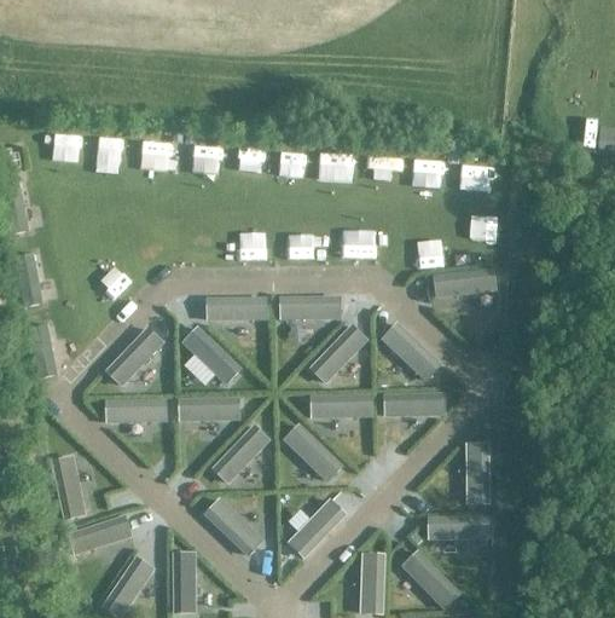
[(614,130),(597,128),(593,155),(614,157),(614,130)]
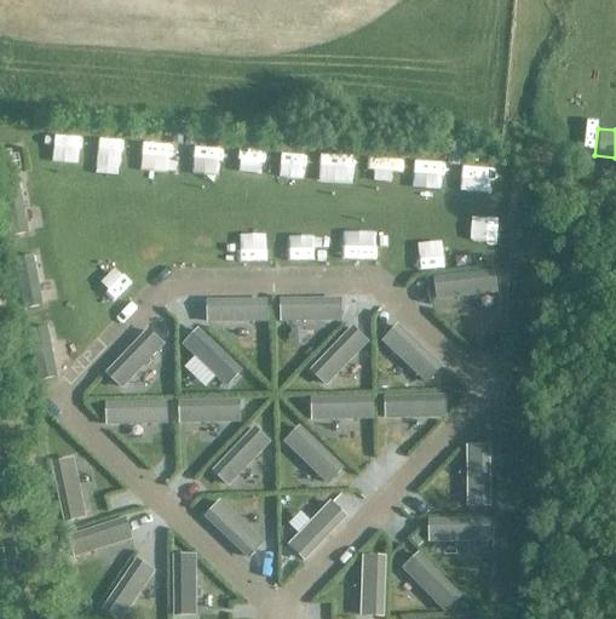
[(12,175),(7,149),(0,150),(0,177),(12,175)]
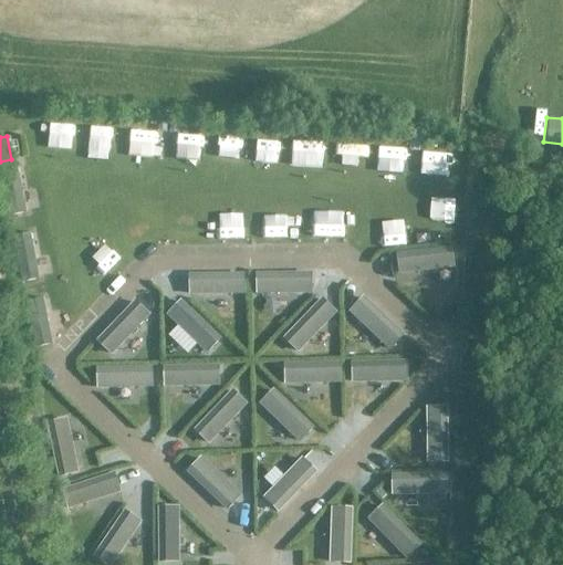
[(23,175),(7,178),(16,218),(31,215),(23,175)]
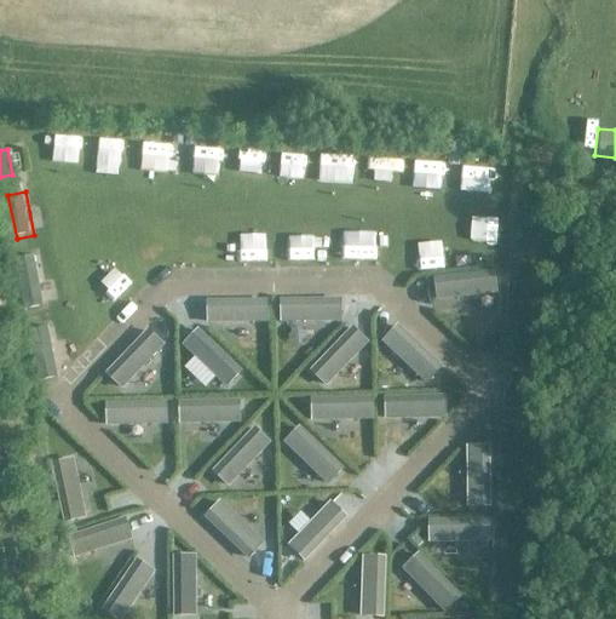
[(38,257),(21,261),(30,309),(47,305),(38,257)]
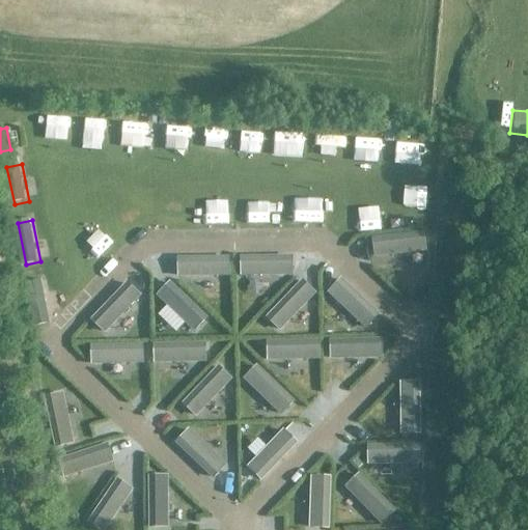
[(419,232),(369,239),(371,255),(421,249),(419,232)]
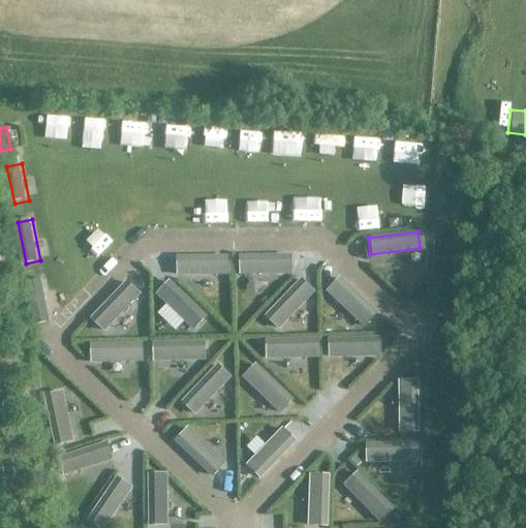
[(175,256),(176,273),(222,272),(221,255),(175,256)]
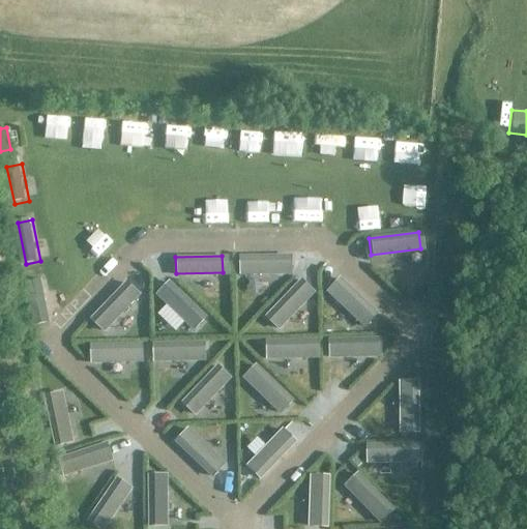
[(240,256),(240,272),(287,272),(287,256),(240,256)]
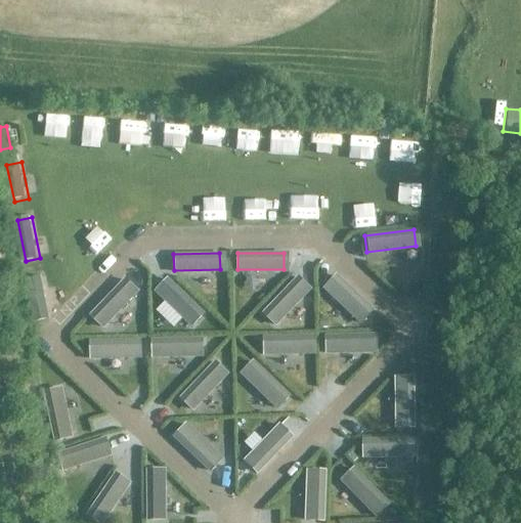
[(42,272),(28,275),(35,310),(48,308),(42,272)]
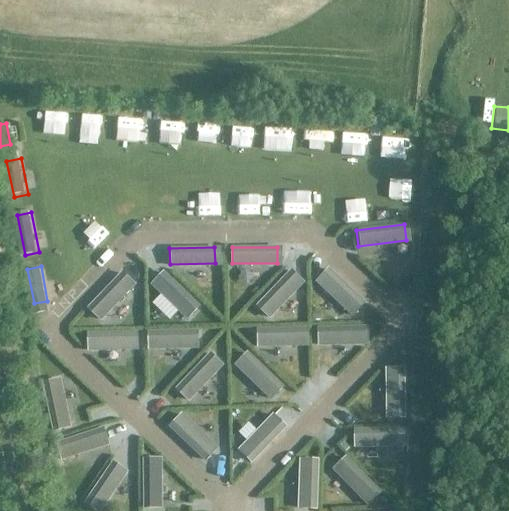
[(287,269),(252,307),(265,319),(300,281),(287,269)]
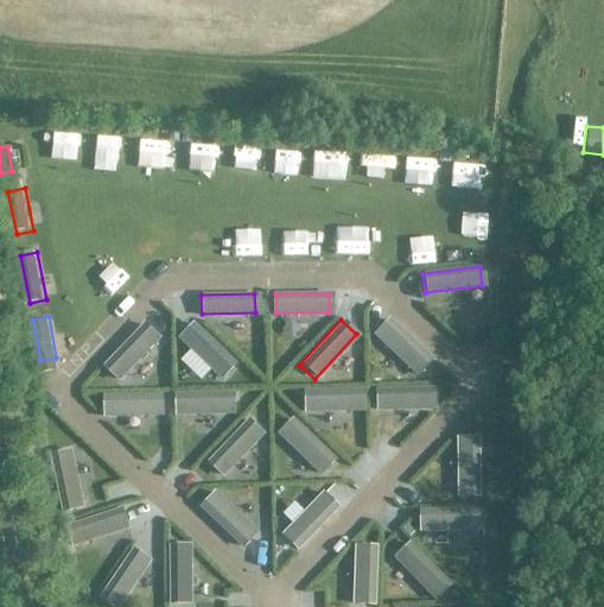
[(389,323),(376,336),(415,373),(428,360),(389,323)]
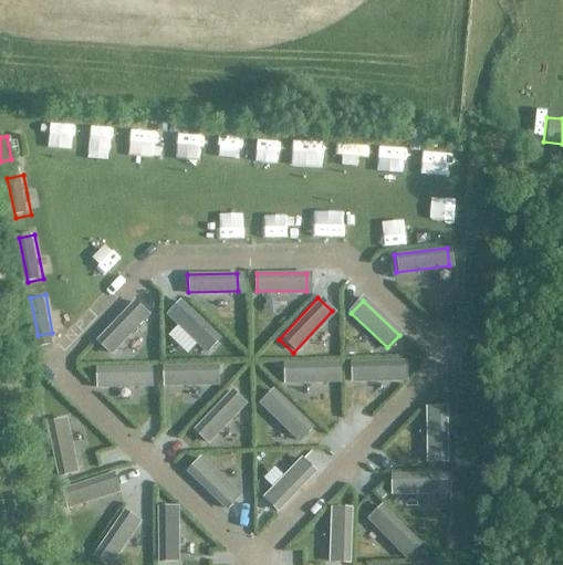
[(181,303),(169,315),(206,349),(218,337),(181,303)]
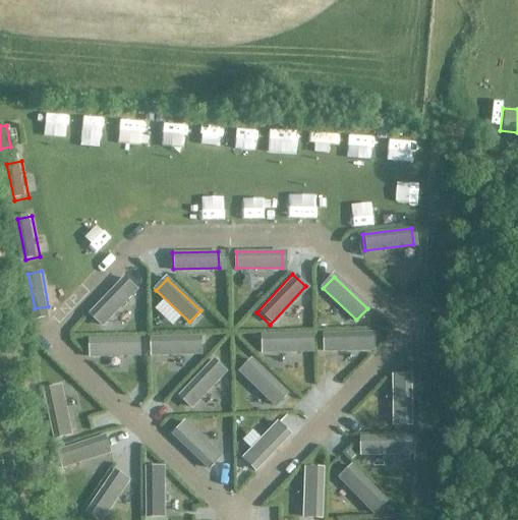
[(87,313),(99,325),(129,292),(118,281),(87,313)]
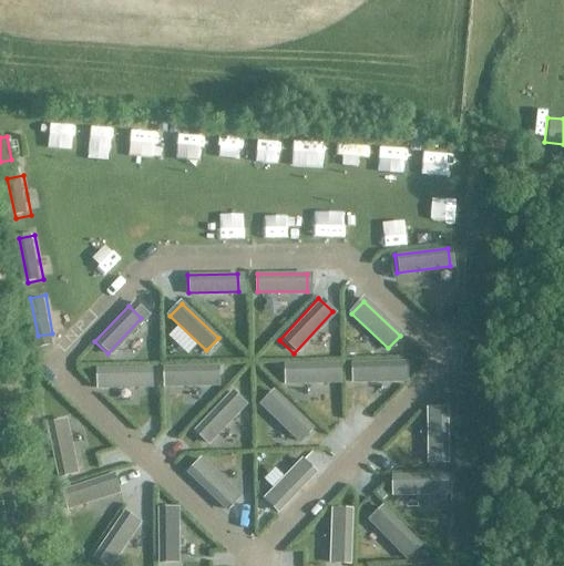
[(351,364),(351,382),(401,381),(401,363),(351,364)]
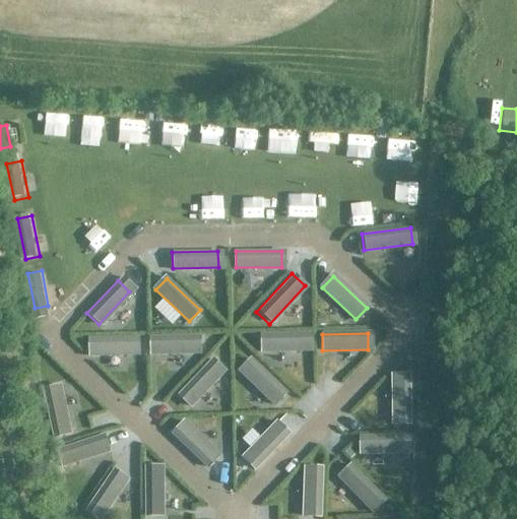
[(148,335),(149,351),(195,350),(194,334),(148,335)]
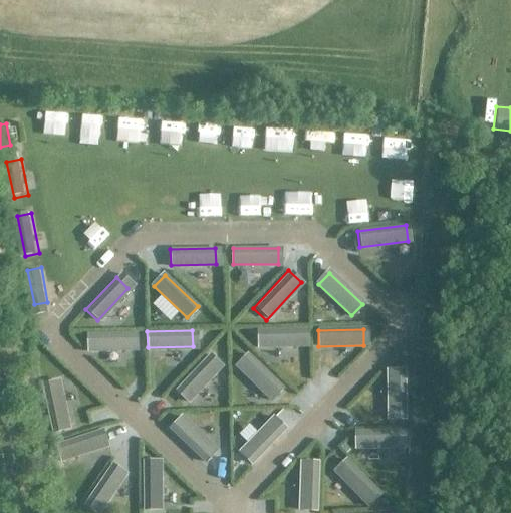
[(255,330),(255,346),(300,346),(300,330),(255,330)]
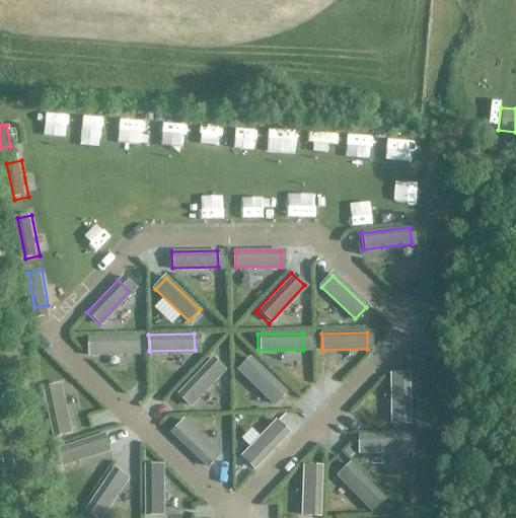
[(90,337),(91,353),(137,351),(136,335),(90,337)]
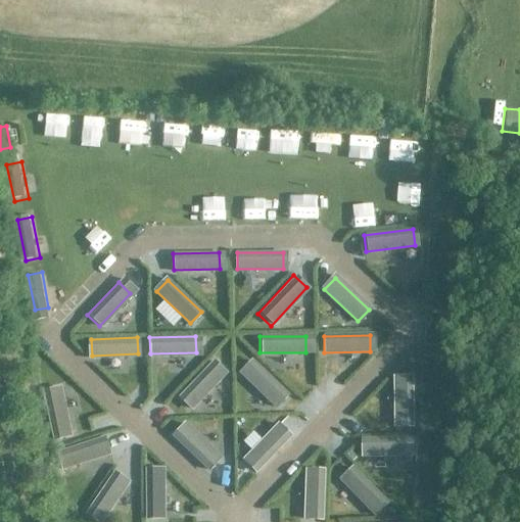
[(250,359),(239,370),(272,401),(283,390),(250,359)]
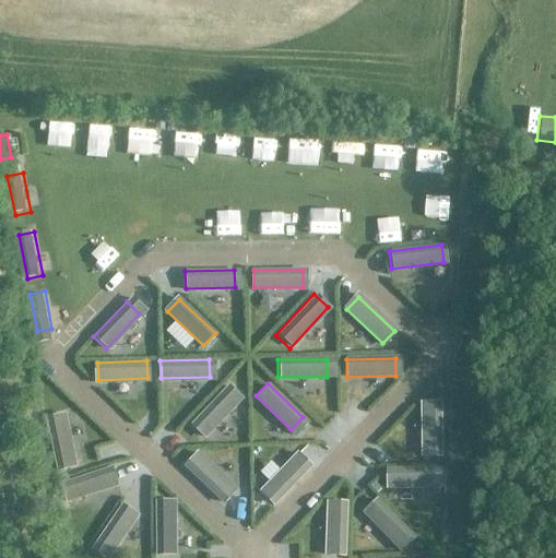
[(235,398),(222,386),(188,420),(201,432),(235,398)]
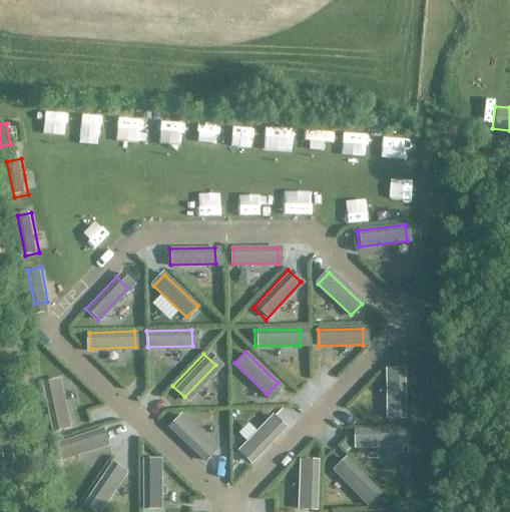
[(404,370),(388,369),(386,414),(402,415),(404,370)]
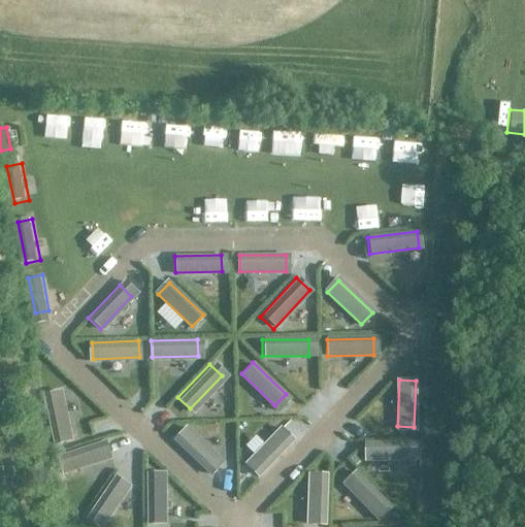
[(56,386),(40,389),(51,434),(67,430),(56,386)]
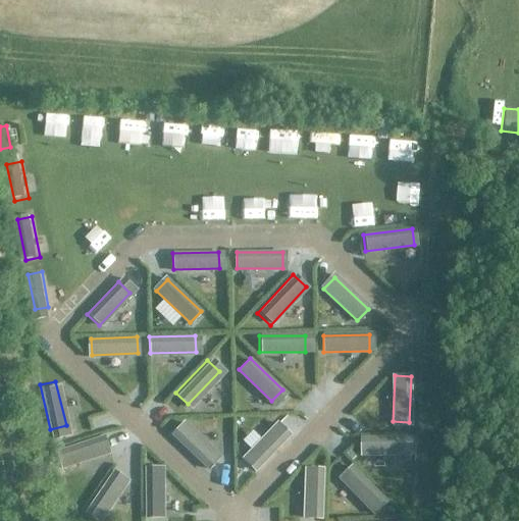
[(204,467),(215,455),(182,423),(170,434),(204,467)]
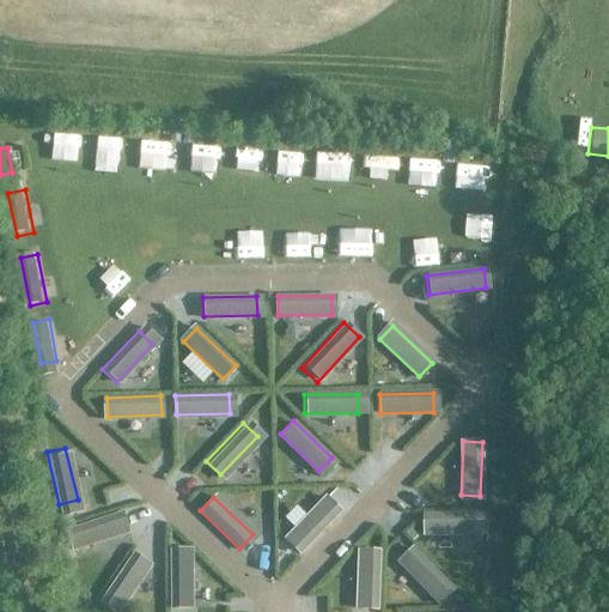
[(333,516),(318,503),(281,541),(296,555),(333,516)]
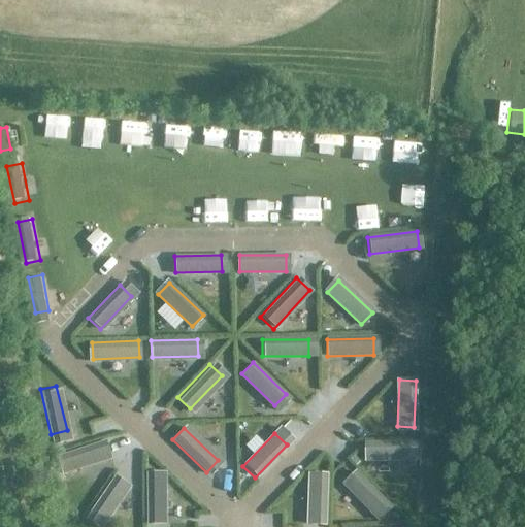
[(65,471),(93,461),(95,466),(103,463),(102,458),(108,456),(103,441),(60,457),(65,471)]
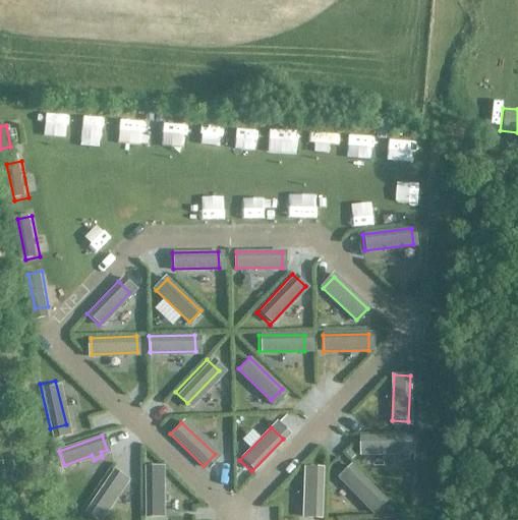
[(363,437),(363,453),(409,453),(409,437),(363,437)]
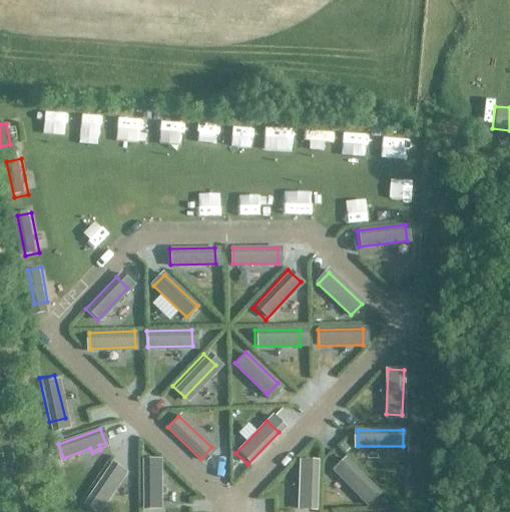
[(129,462),(115,454),(93,493),(107,501),(129,462)]
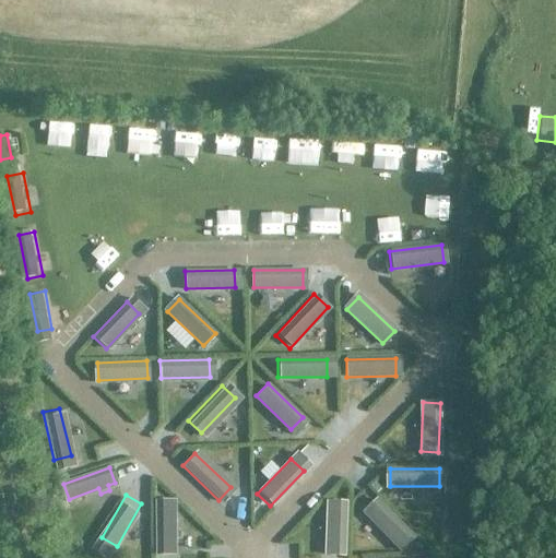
[(374,499),(362,511),(395,546),(409,534),(374,499)]
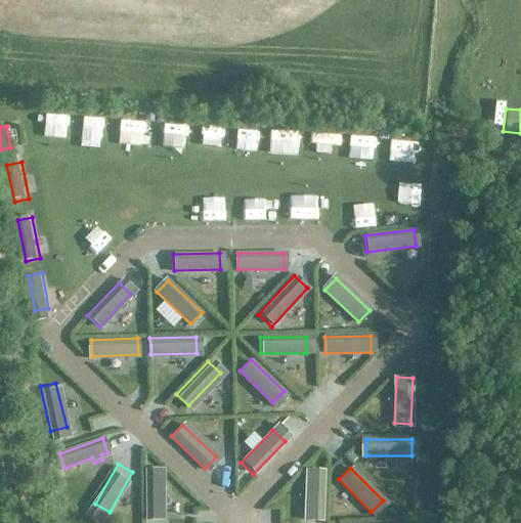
[(321,473),(305,472),(303,518),(319,519),(321,473)]
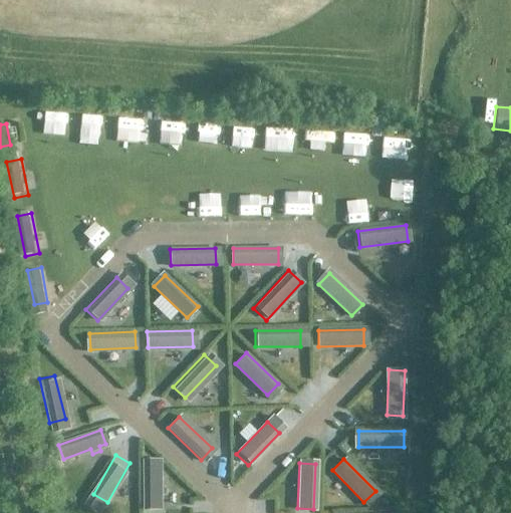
[(162,468),(146,467),(144,512),(160,512),(162,468)]
